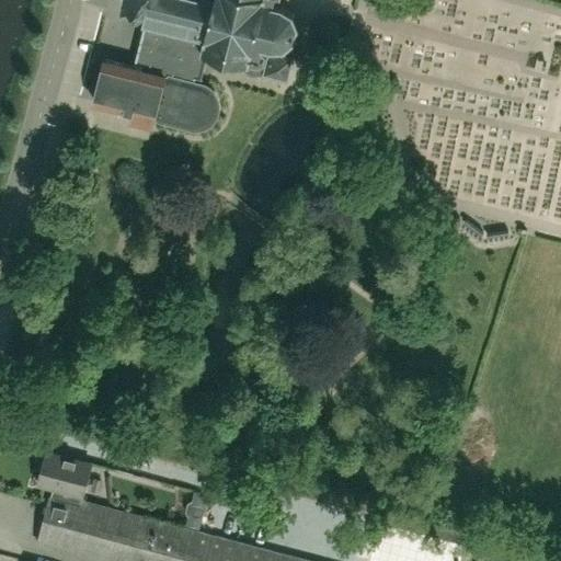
[(212,42),(209,53),(247,63),(245,70),(264,75),(264,77),(275,80),(276,76),(287,79),(294,55),(292,55),(298,25),(294,12),(282,6),(282,7),(272,4),(273,0),(125,0),(125,1),(136,3),(134,9),(136,13),(140,14),(139,16),(145,18),(144,24),(145,24),(212,42)]
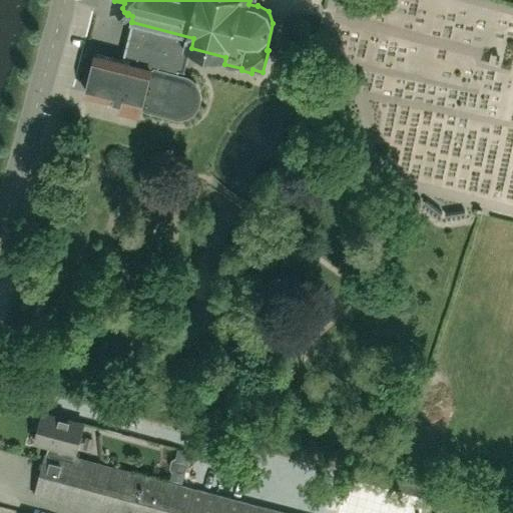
[(132,22),(123,61),(96,54),(86,93),(121,102),(119,111),(137,116),(139,107),(174,115),(180,116),(186,115),(191,112),(195,107),(198,102),(199,95),(198,89),(195,83),(190,79),(184,76),(178,75),(179,70),(185,72),(191,48),(193,38),(132,22)]
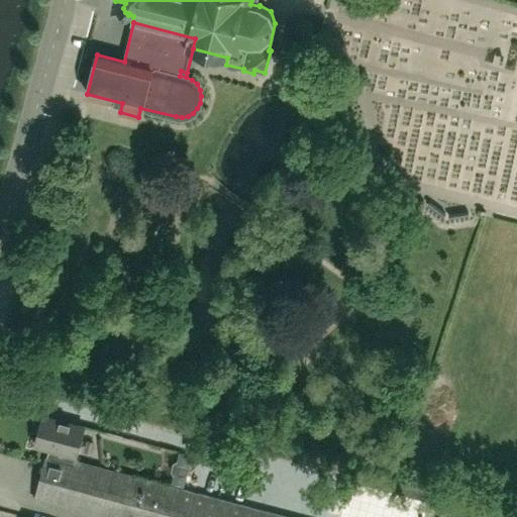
[(343,178),(348,182),(360,183),(360,176),(362,170),(349,168),(343,171),(343,178)]
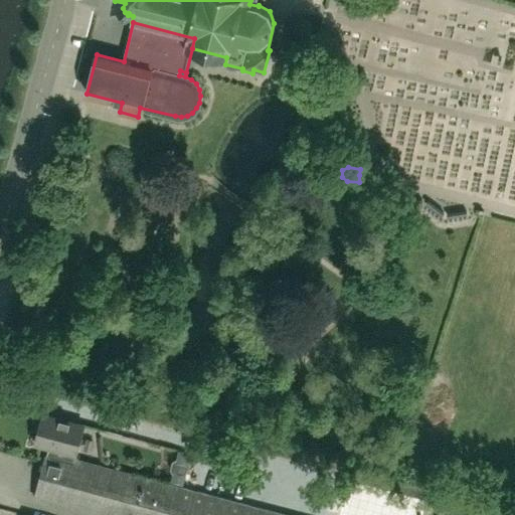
[(62,450),(76,453),(84,424),(42,413),(34,444),(49,447),(47,456),(45,455),(44,460),(50,462),(51,458),(60,460),(62,450)]
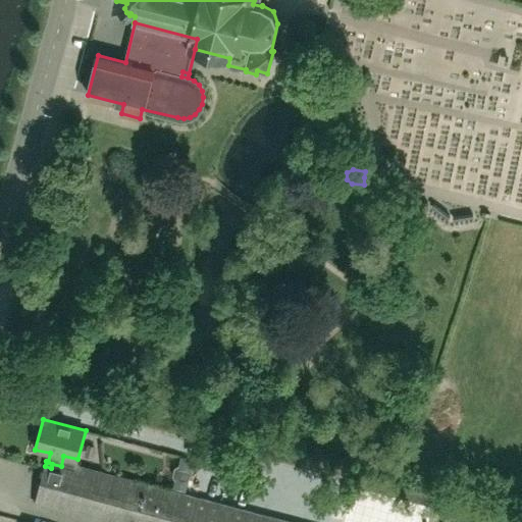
[(292,521),(76,464),(77,459),(63,456),(61,466),(52,464),(51,468),(45,466),(35,504),(101,521),(292,521)]
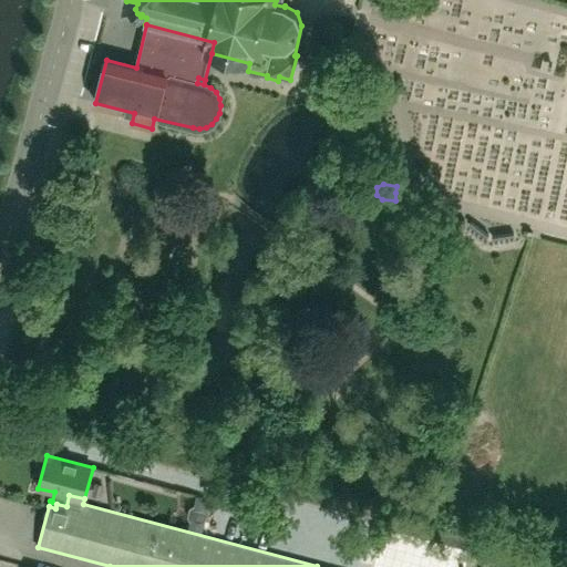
[(191,523),(188,532),(202,535),(210,500),(197,496),(195,505),(198,511),(200,512),(198,519),(196,519),(191,523)]
